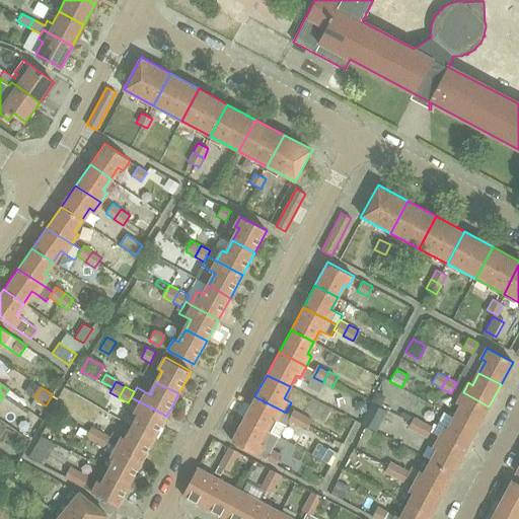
[(376,390),(371,399),(380,405),(386,395),(376,390)]
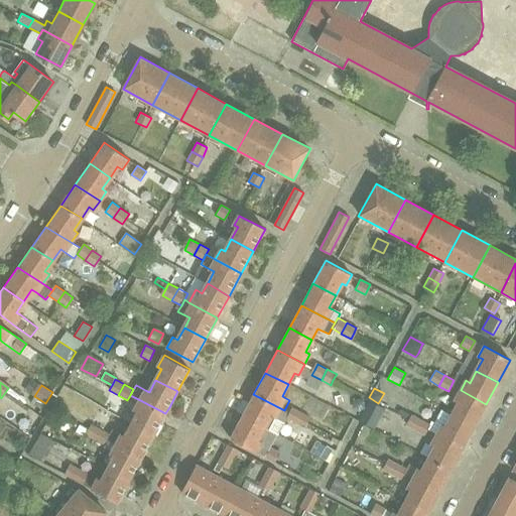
[(460,402),(453,414),(475,426),(486,404),(461,390),(455,400),(460,402)]
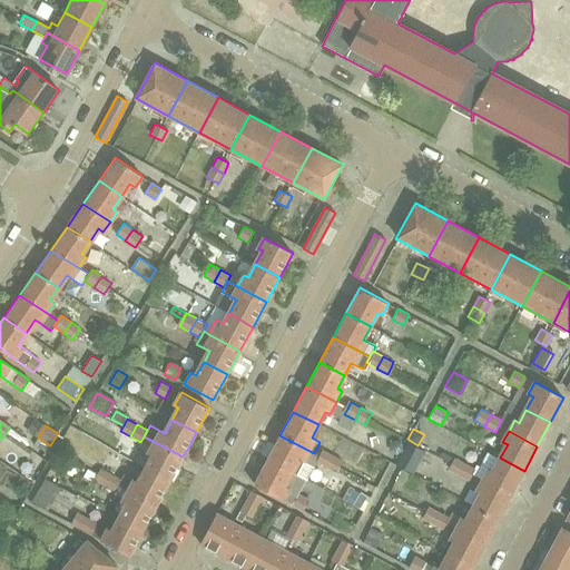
[(279,435),(267,459),(293,473),(307,481),(317,462),(321,457),(314,453),(279,435)]
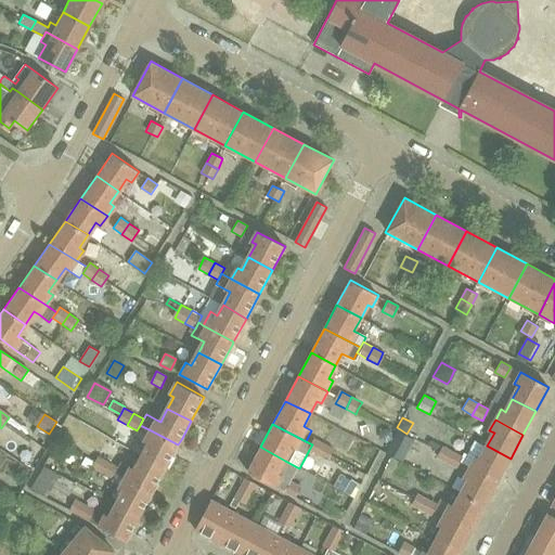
[(37,426),(33,434),(44,440),(49,434),(37,426)]
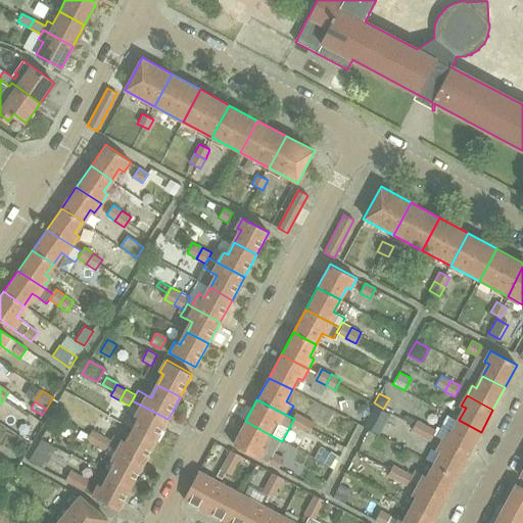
[(140,418),(134,430),(155,441),(168,419),(142,406),(136,416),(140,418)]
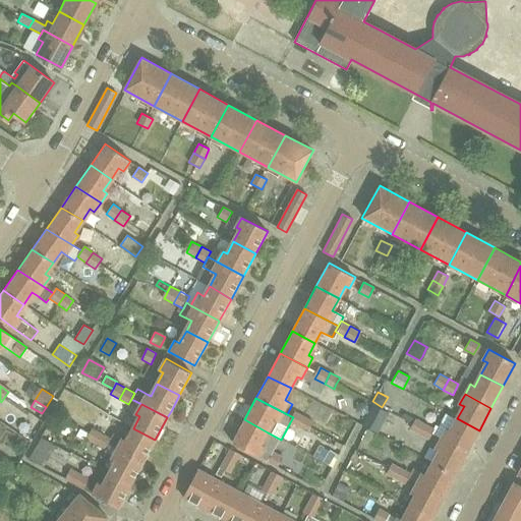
[(293,417),(290,422),(299,427),(304,416),(296,411),(293,417)]
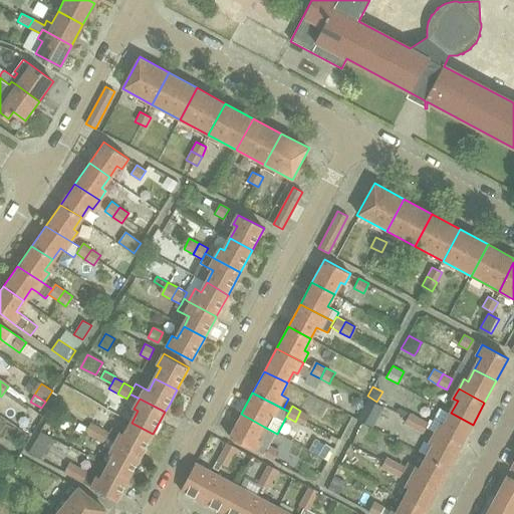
[(300,411),(295,422),(303,426),(309,416),(300,411)]
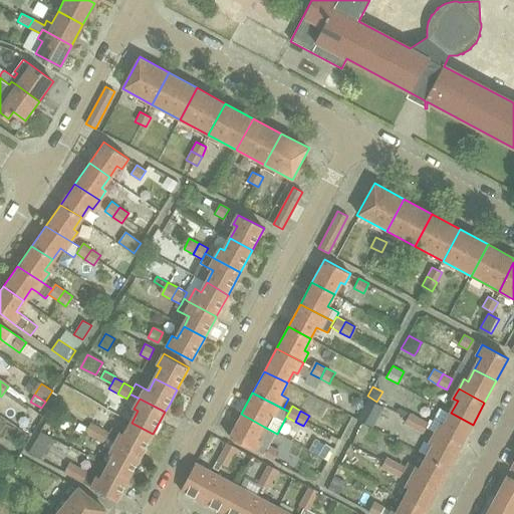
[(461,447),(473,425),(451,413),(445,425),(441,423),(435,433),(461,447)]
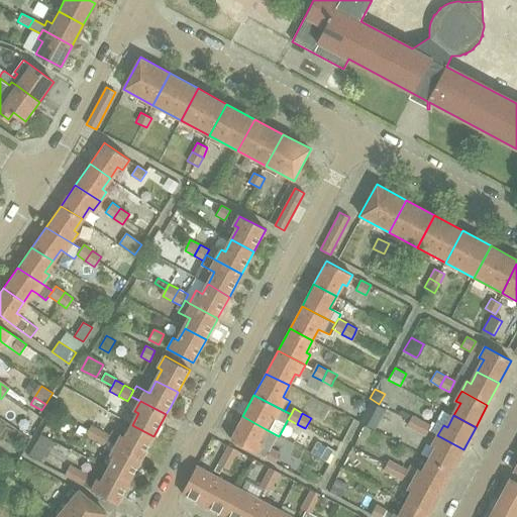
[(242,416),(230,439),(261,455),(266,446),(267,445),(259,441),(266,429),(242,416)]
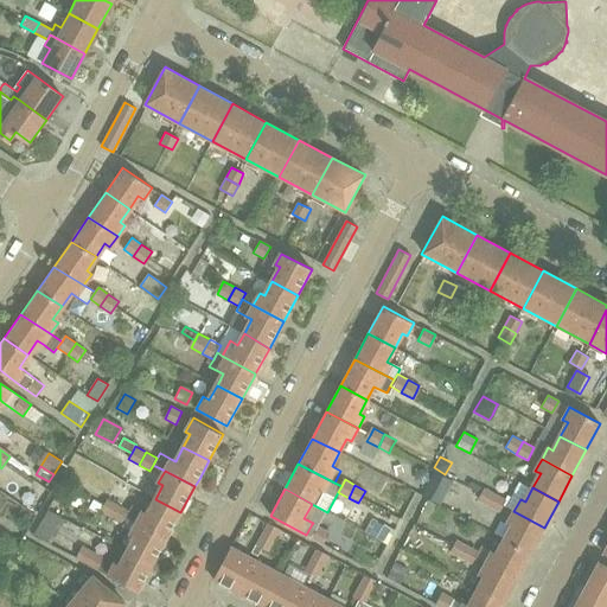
[(477,500),(489,506),(494,493),(484,489),(477,500)]
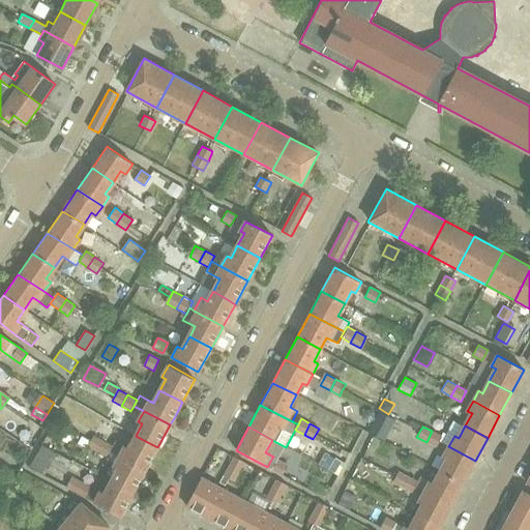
[(432,431),(427,442),(436,446),(441,436),(432,431)]
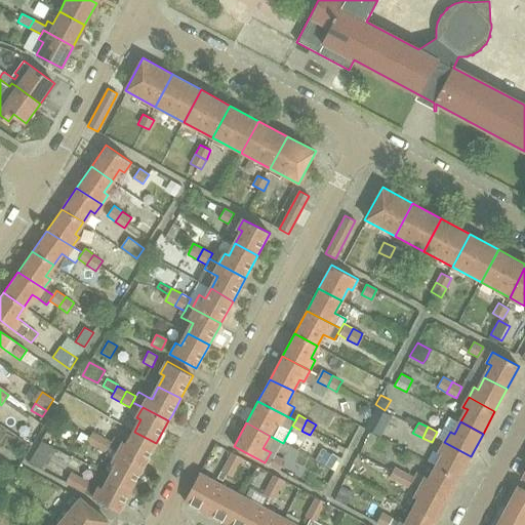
[(91,437),(87,443),(97,448),(104,437),(93,432),(91,437)]
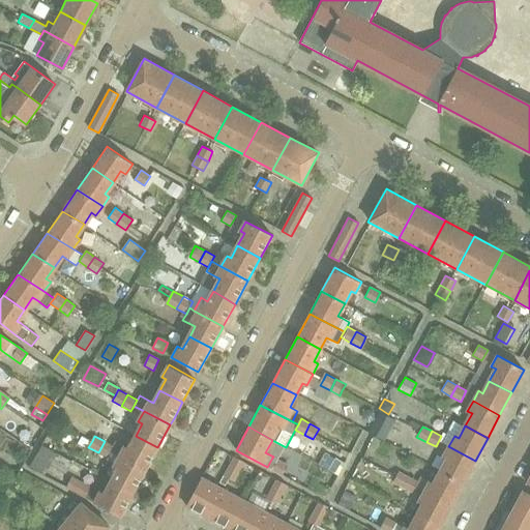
[(115,446),(112,451),(119,455),(146,470),(150,461),(157,447),(136,436),(128,447),(125,445),(117,441),(115,446)]
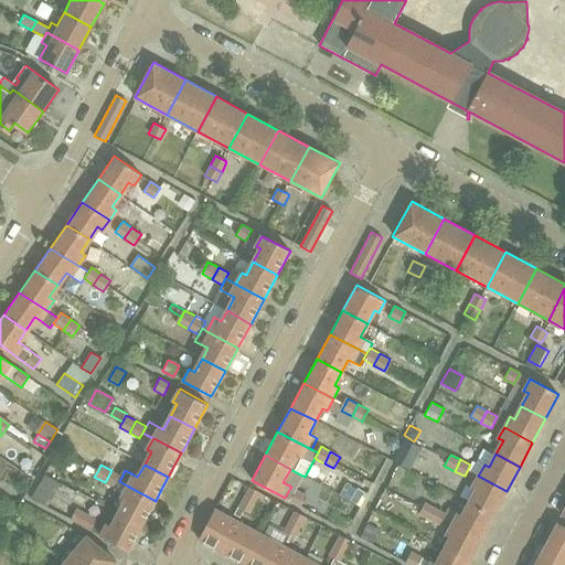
[(398,465),(392,478),(402,483),(408,470),(398,465)]
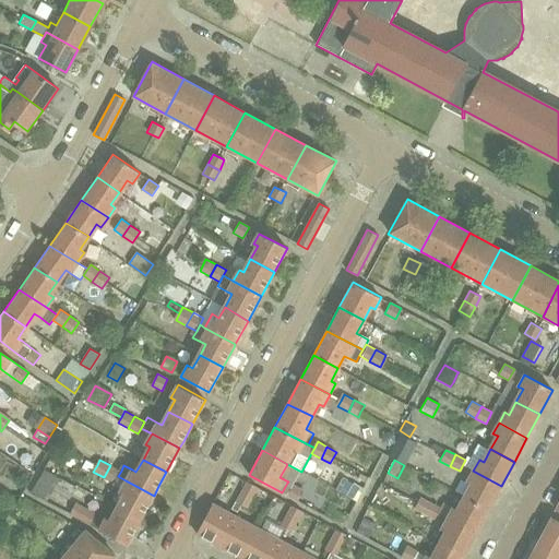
[(110,465),(104,477),(115,483),(118,476),(121,471),(110,465)]
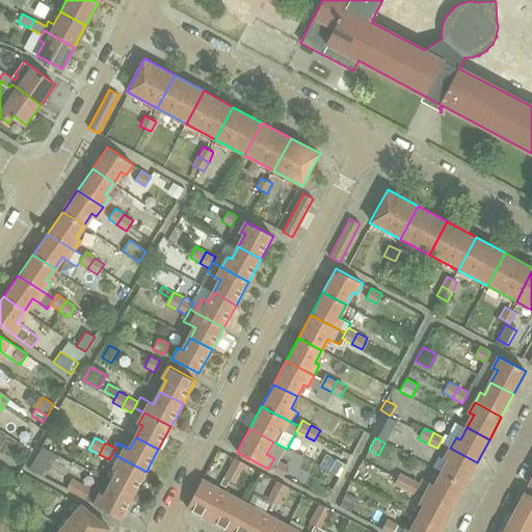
[(46,477),(57,456),(43,448),(30,468),(46,477)]
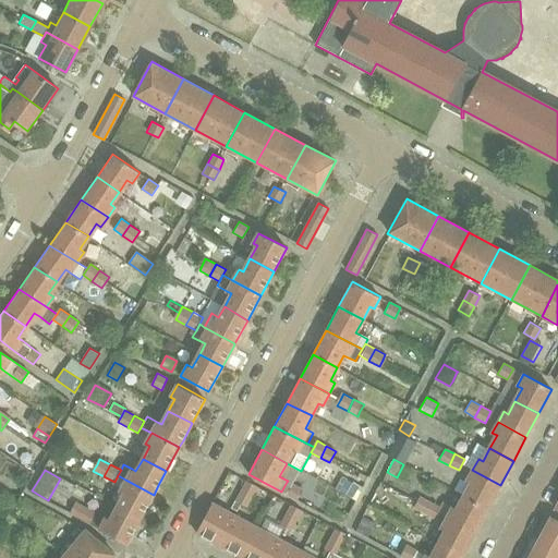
[(487,508),(500,485),(472,470),(466,481),(471,483),(464,496),(487,508)]
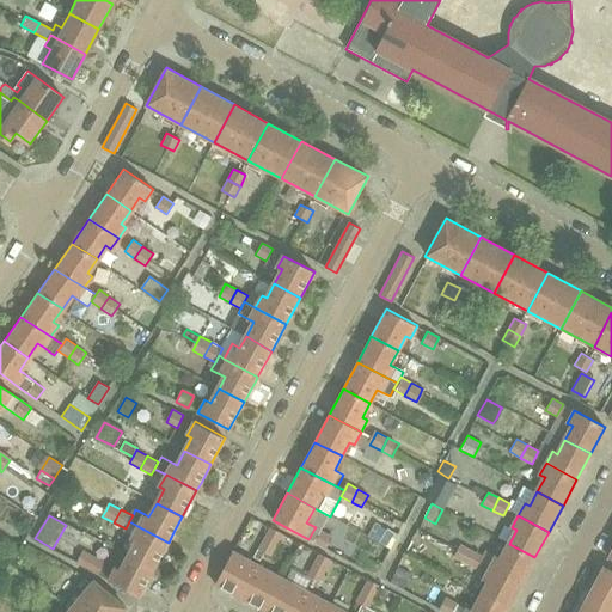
[(401,530),(404,524),(395,519),(391,525),(401,530)]
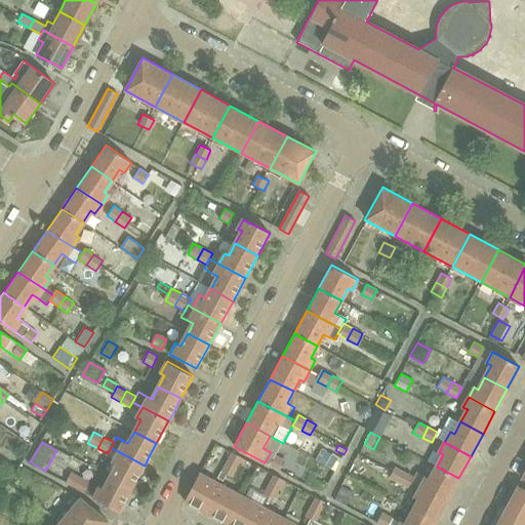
[(132,487),(145,466),(118,451),(113,461),(118,465),(111,477),(132,487)]
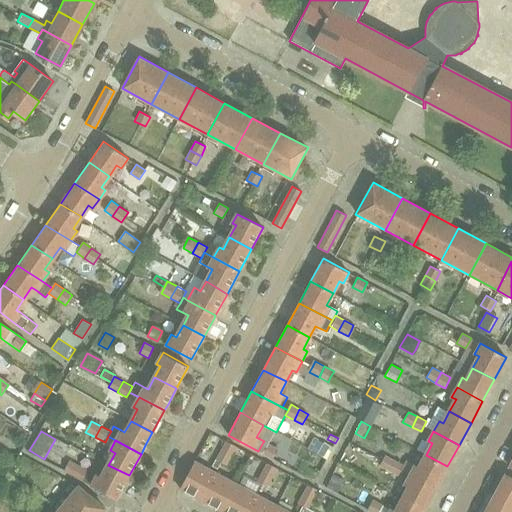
[(232,457),(237,447),(228,443),(223,452),(232,457)]
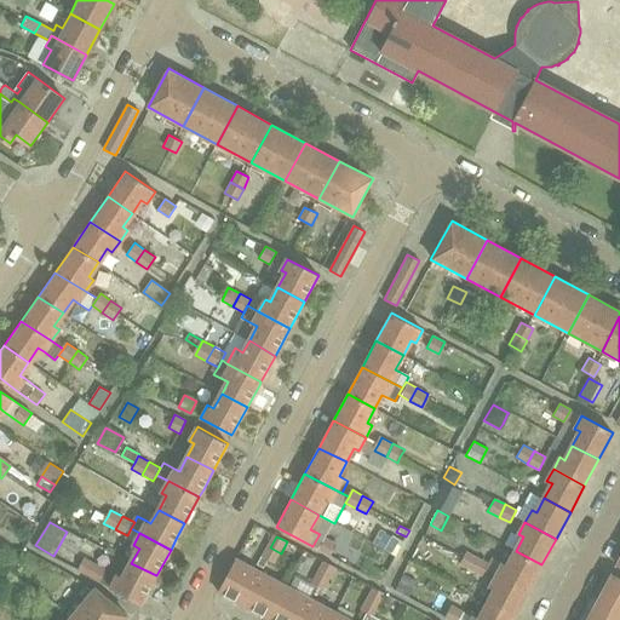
[(326,539),(320,550),(331,556),(337,544),(326,539)]
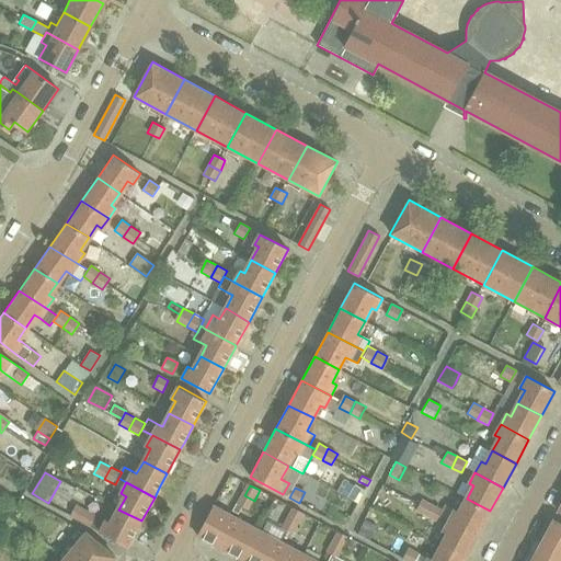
[(249,512),(254,501),(244,495),(239,506),(244,510),(249,512)]
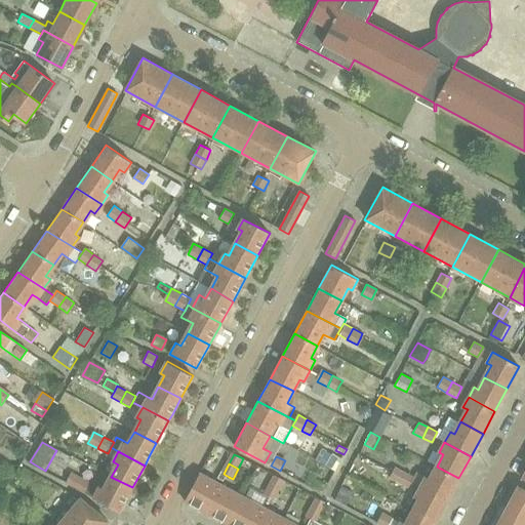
[(389,478),(398,483),(404,471),(395,466),(389,478)]
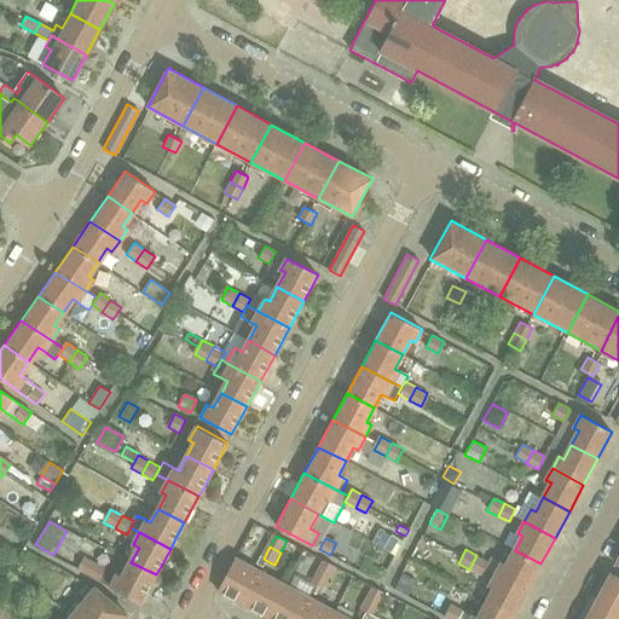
[(496,574),(526,591),(541,563),(515,550),(507,565),(503,562),(496,574)]
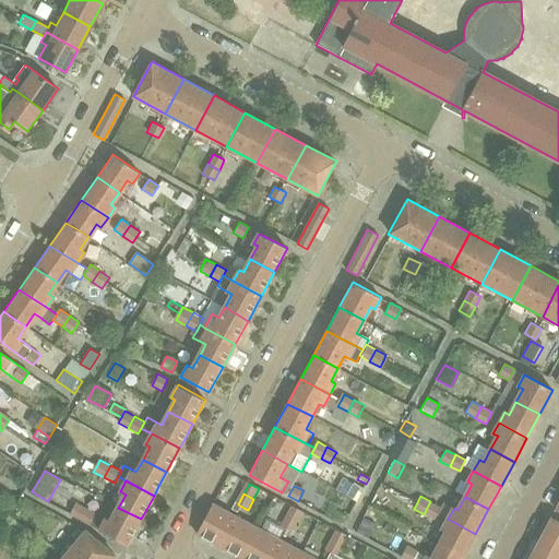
[(441,508),(430,501),(424,514),(435,520),(441,508)]
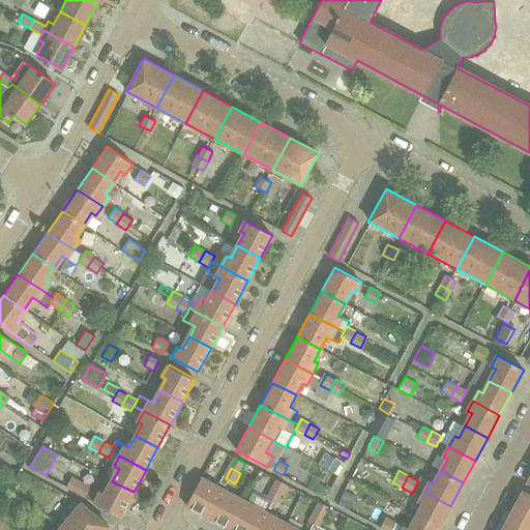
[(71,477),(66,487),(86,497),(91,488),(71,477)]
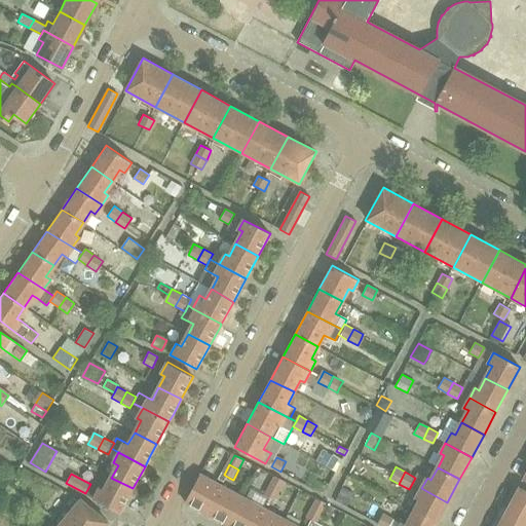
[(185,502),(207,514),(221,486),(200,475),(185,502)]
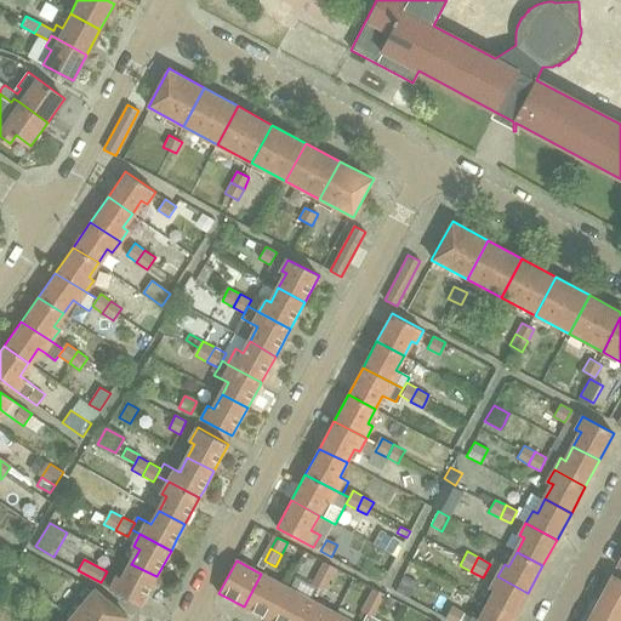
[(323,560),(317,573),(331,580),(337,568),(323,560)]
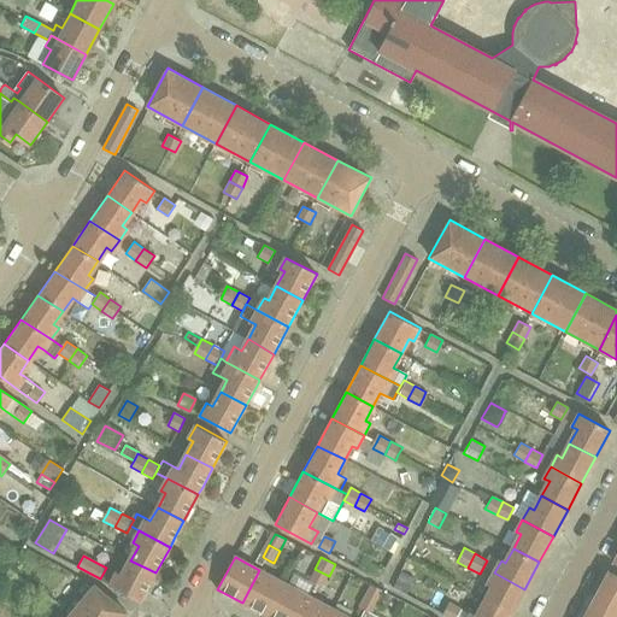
[(115,570),(109,583),(111,585),(140,600),(156,573),(130,560),(123,575),(117,571),(115,570)]
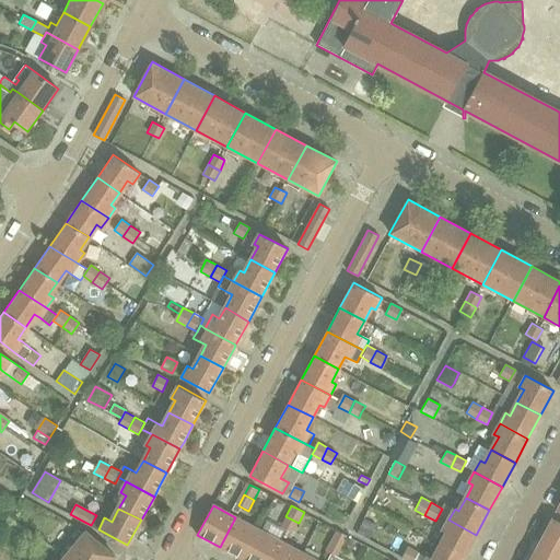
[(293,533),(299,523),(286,516),(280,526),(293,533)]
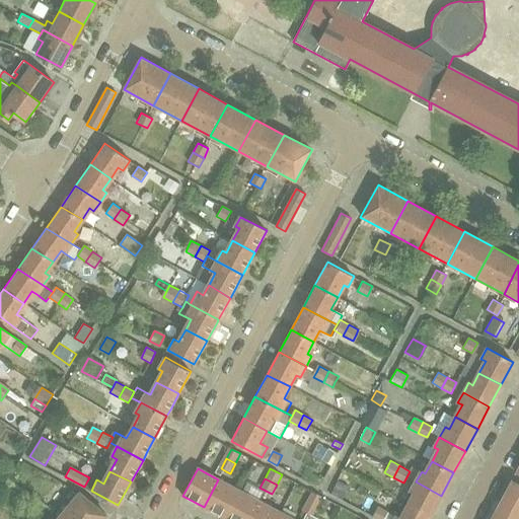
[(224,518),(239,491),(218,479),(204,507),(224,518)]
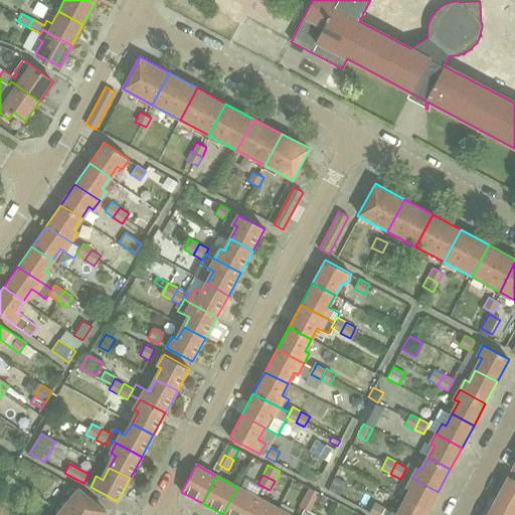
[(514,480),(508,477),(496,500),(514,509),(514,480)]
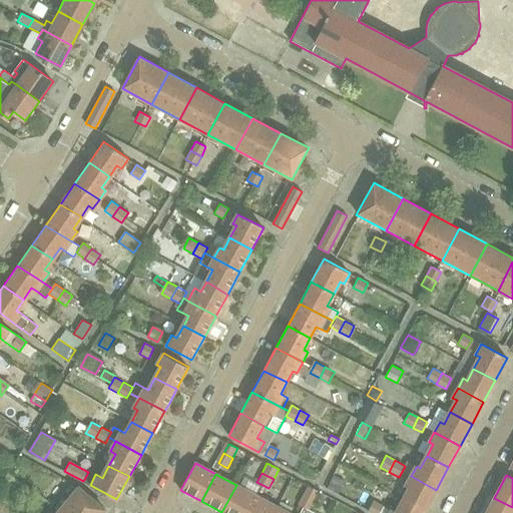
[(425,511),(436,490),(411,476),(406,486),(410,488),(403,501),(425,511)]
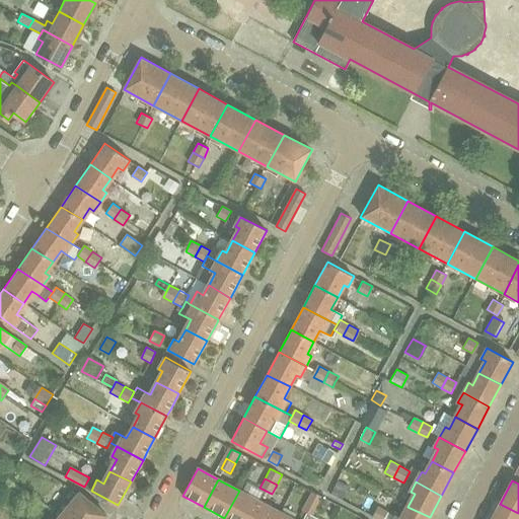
[(224,518),(226,518),(250,518),(261,501),(239,491),(224,518)]
